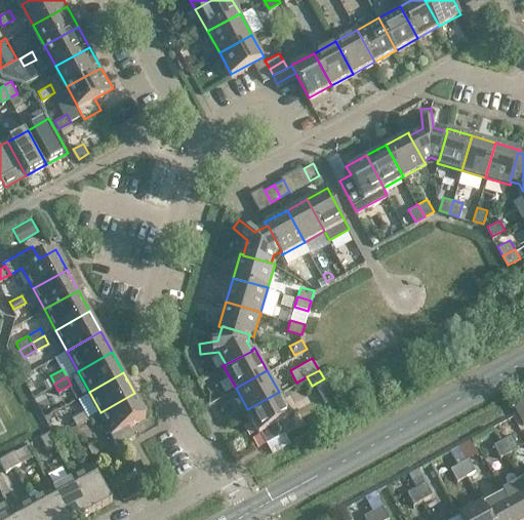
[(291,414),(279,392),(247,409),(259,432),(262,431),(267,441),(285,432),(279,421),(291,414)]
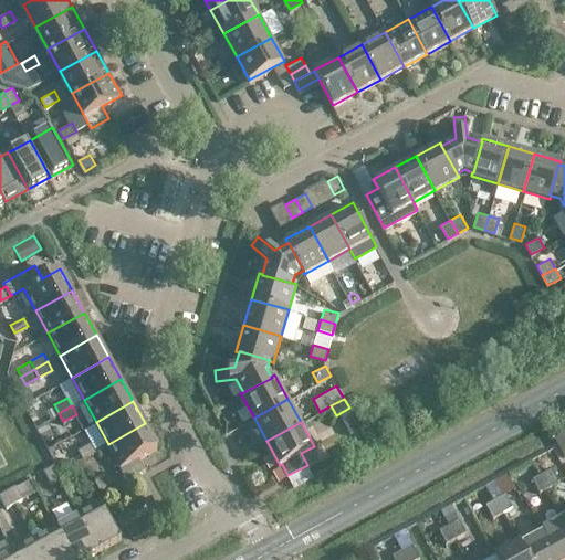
[(158,446),(145,423),(108,444),(127,478),(146,468),(139,456),(158,446)]
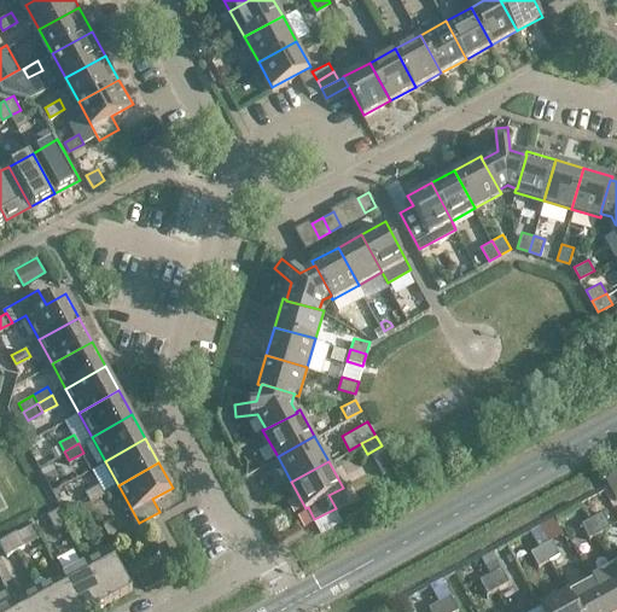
[(616,468),(604,474),(616,496),(616,468)]
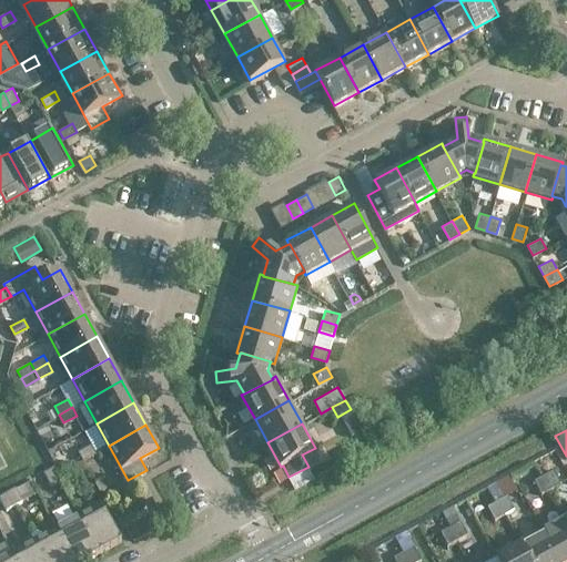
[(79,450),(83,459),(95,452),(91,443),(79,450)]
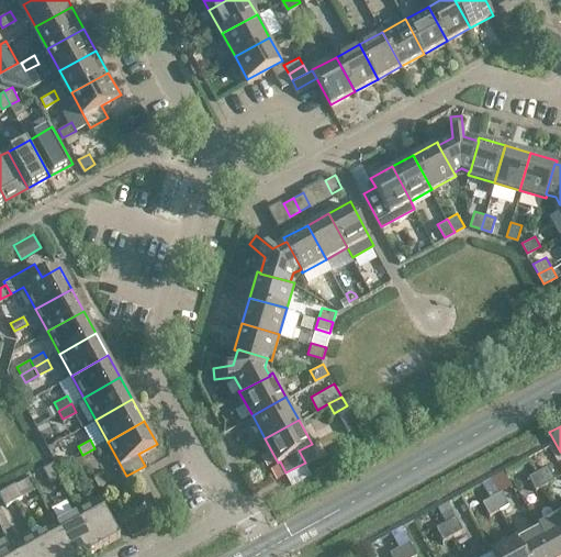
[(349,442),(336,449),(339,455),(352,448),(349,442)]
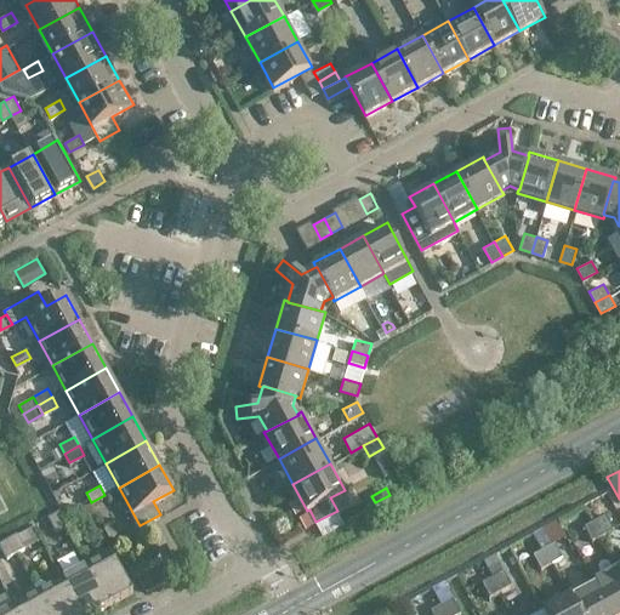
[(67,505),(61,507),(57,510),(66,523),(74,518),(67,505)]
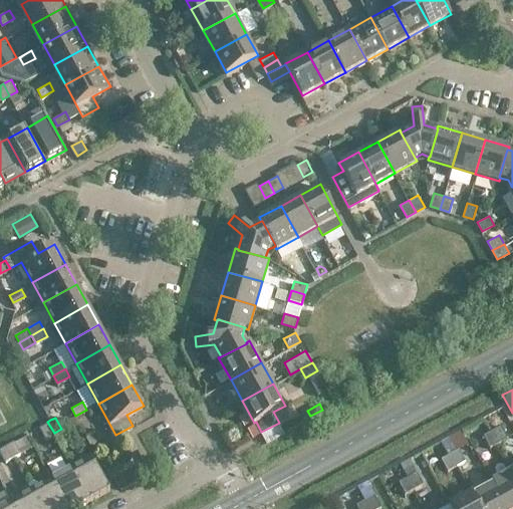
[(54,433),(47,422),(40,426),(46,437),(54,433)]
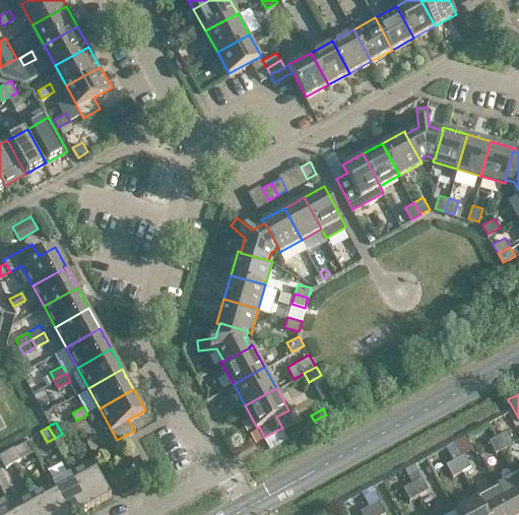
[(514,441),(507,429),(498,434),(504,446),(514,441)]
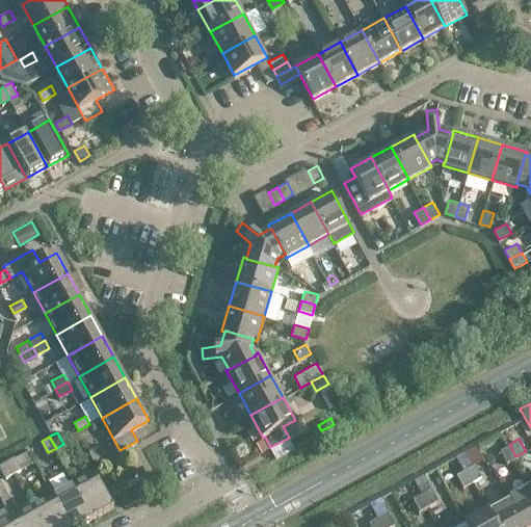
[(515,456),(509,444),(500,449),(506,462),(515,456)]
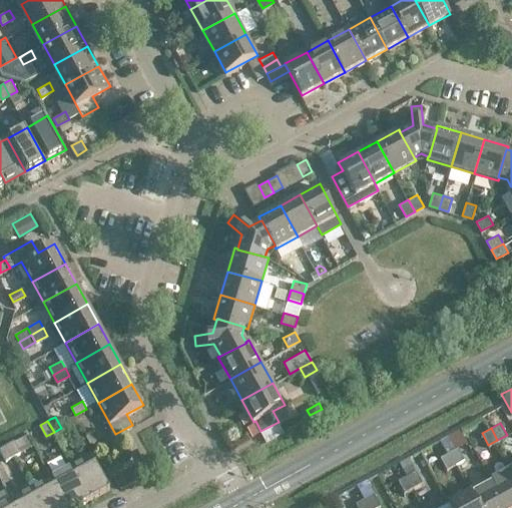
[(86,435),(90,443),(102,436),(98,429),(86,435)]
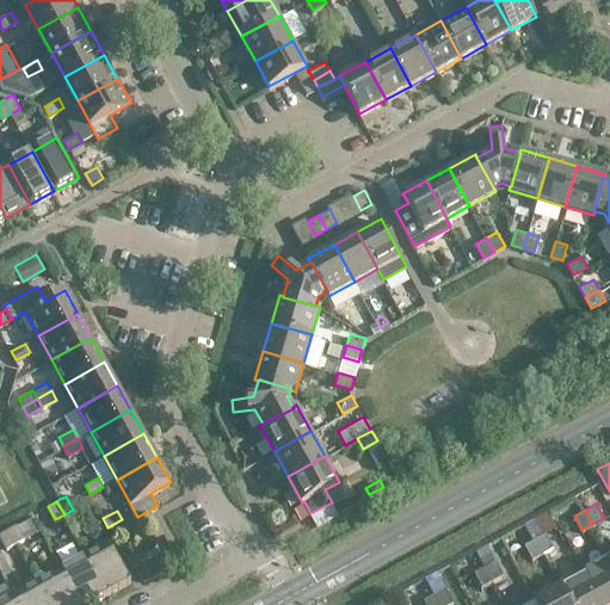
[(25,537),(18,523),(8,528),(17,541),(25,537)]
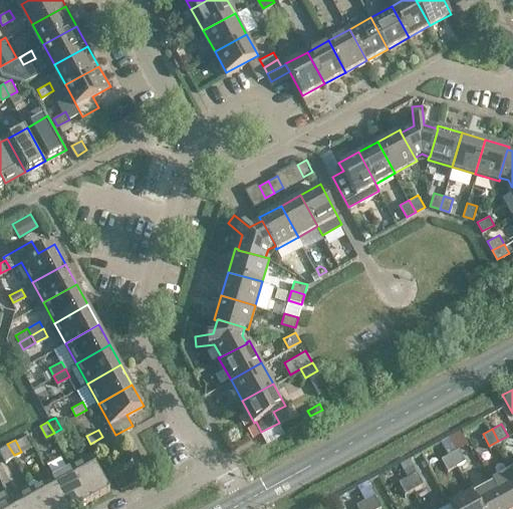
[(14,455),(7,444),(0,448),(6,460),(14,455)]
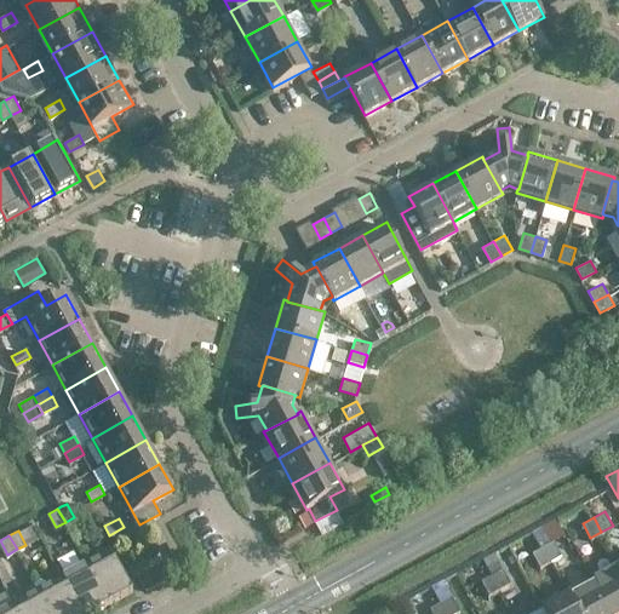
[(561,554),(554,540),(543,546),(550,560),(561,554)]
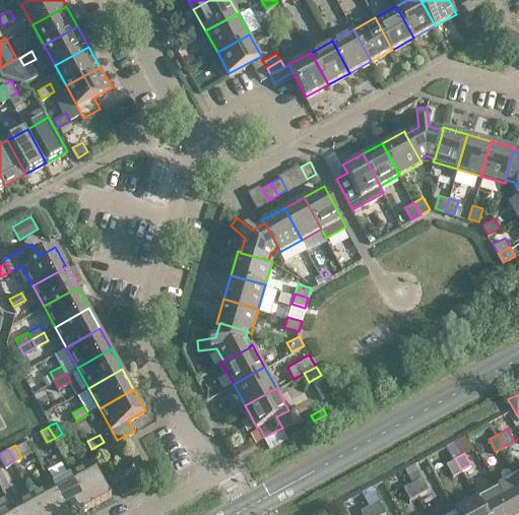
[(461,469),(455,458),(446,463),(452,474),(461,469)]
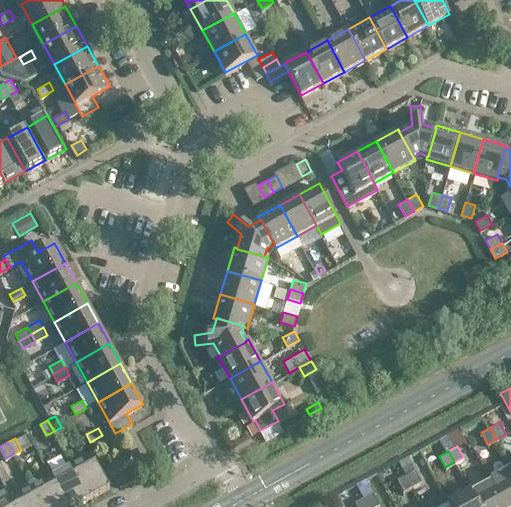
[(110,486),(91,452),(71,463),(89,497),(110,486)]
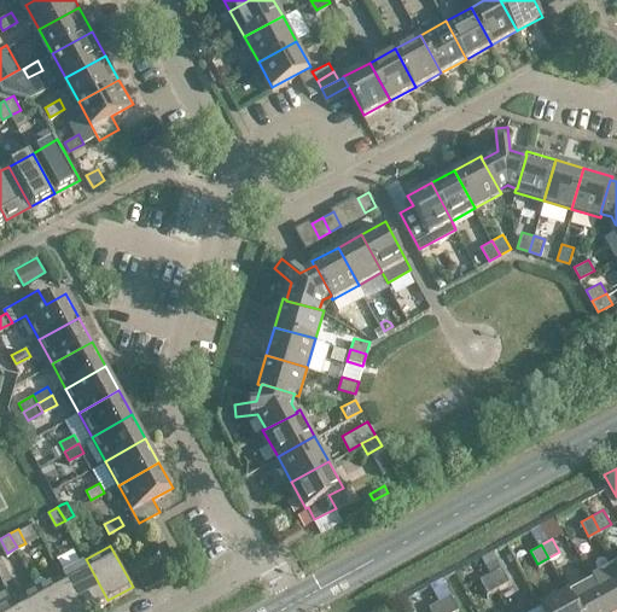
[(481,554),(490,572),(501,566),(492,548),(481,554)]
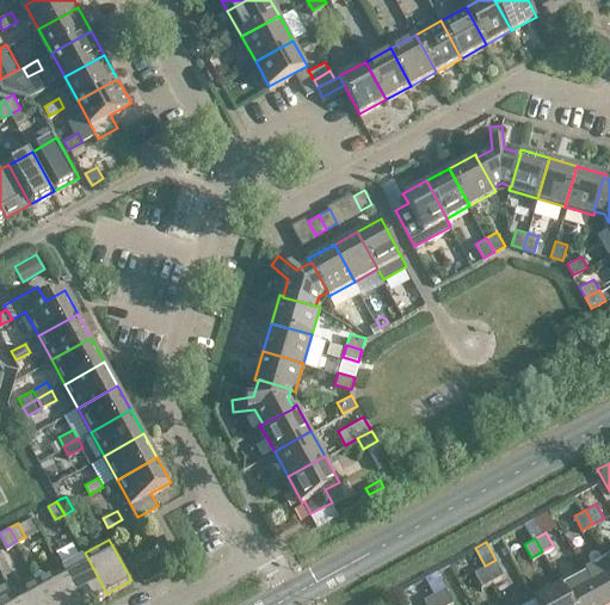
[(85,604),(106,593),(85,553),(61,566),(81,604),(85,604)]
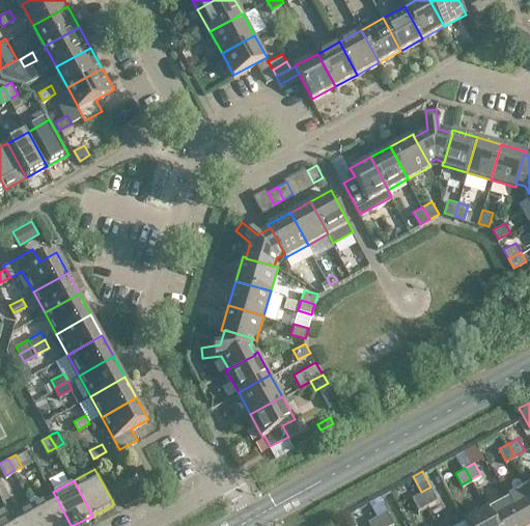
[(529,525),(529,485),(509,496),(525,525),(529,525)]
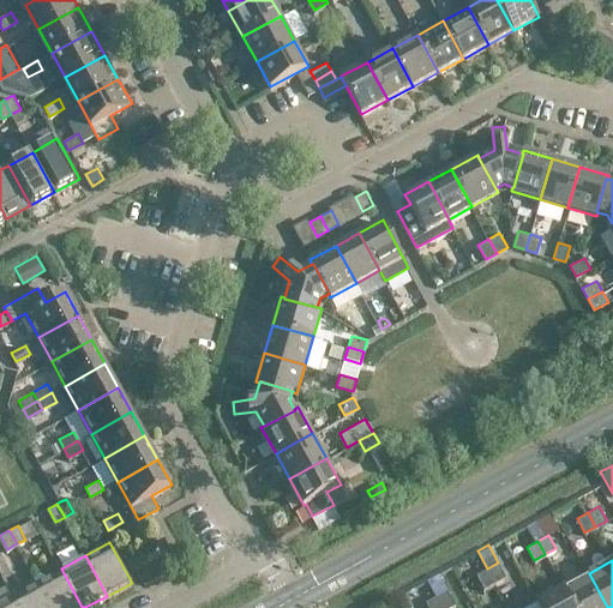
[(505,576),(498,563),(487,569),(494,582),(505,576)]
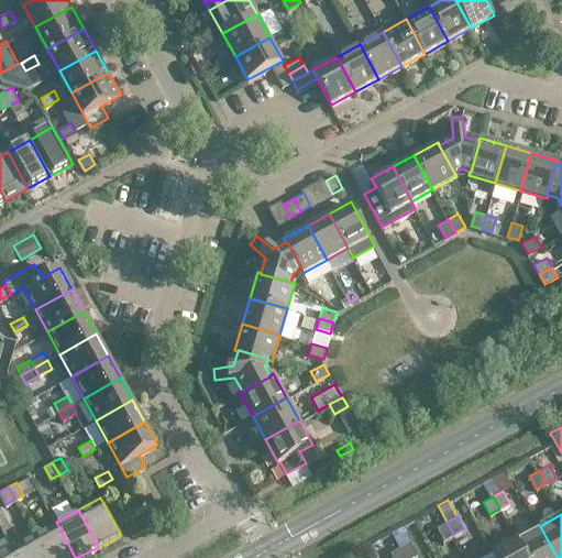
[(75,557),(56,522),(33,534),(46,557),(75,557)]
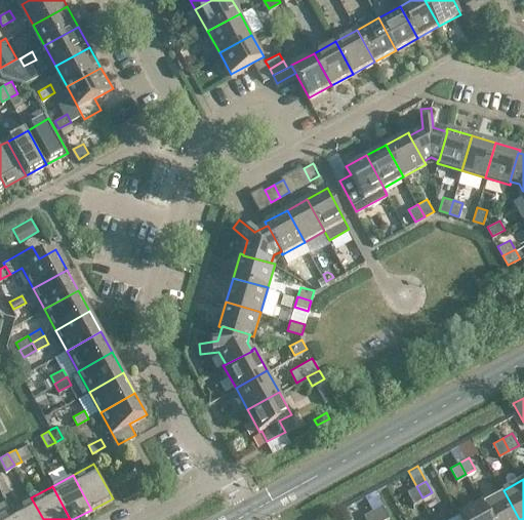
[(422,497),(416,486),(407,490),(413,503),(422,497)]
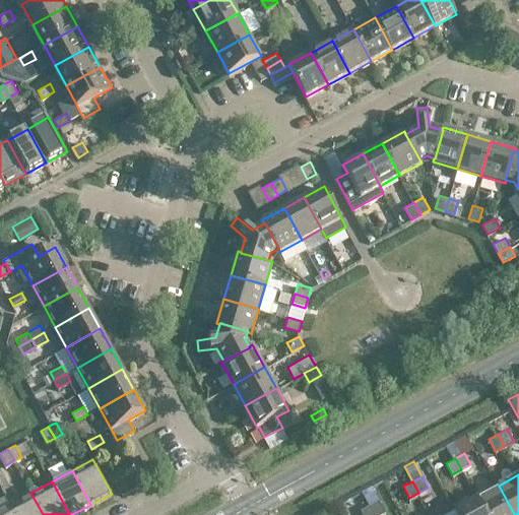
[(514,514),(499,486),(477,497),(487,514),(514,514)]
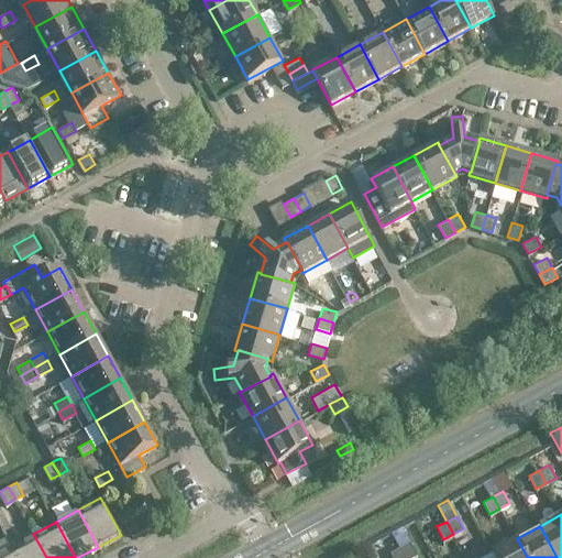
[(46,557),(33,534),(11,546),(18,557),(46,557)]
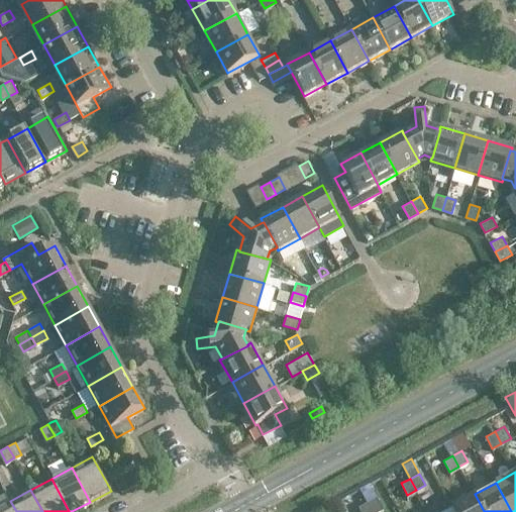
[(484,511),(475,494),(452,506),(455,511),(484,511)]
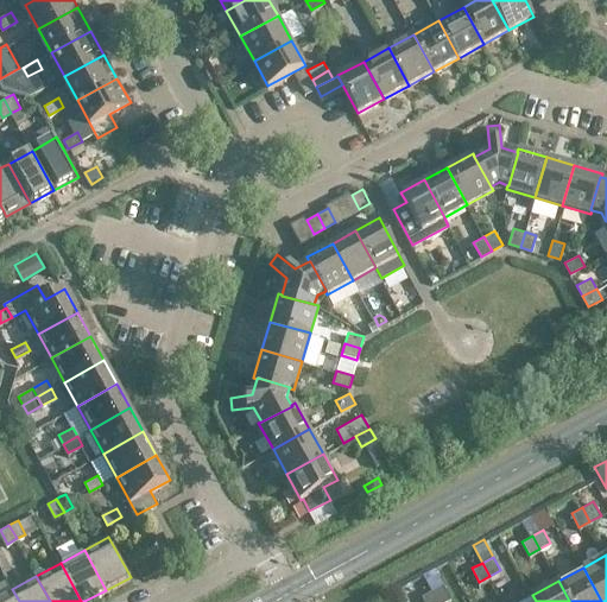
[(442,601),(450,597),(443,584),(432,590),(438,601),(442,601)]
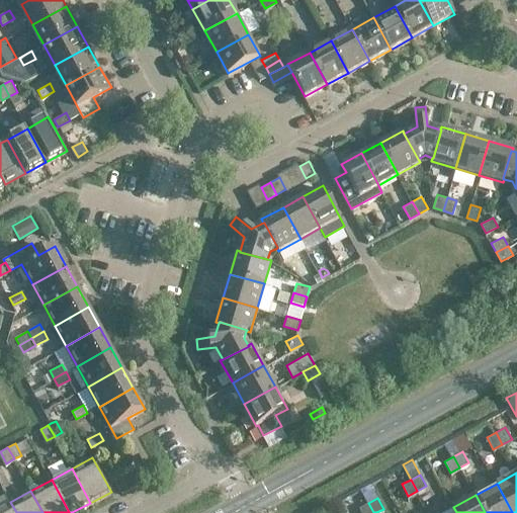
[(16,512),(10,502),(0,507),(0,512),(16,512)]
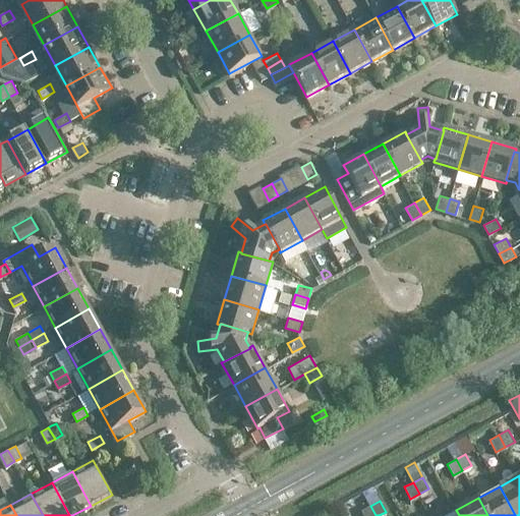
[(376,515),(370,506),(361,510),(364,515),(376,515)]
